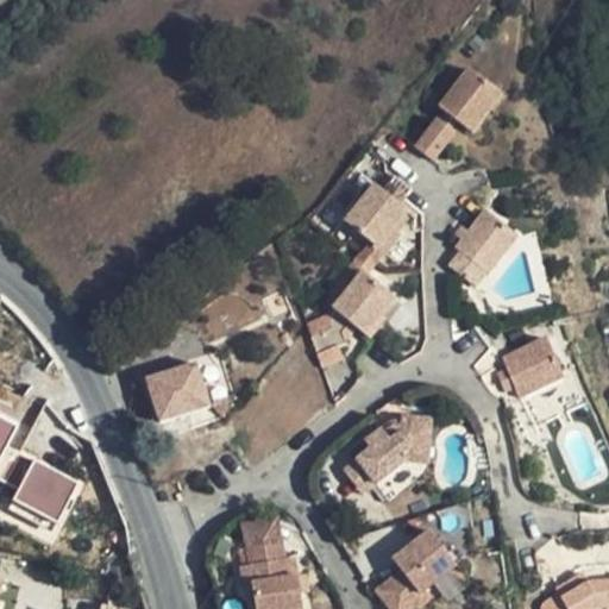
[(513,88),(481,60),(449,95),(457,102),(465,110),(482,124),(513,88)]
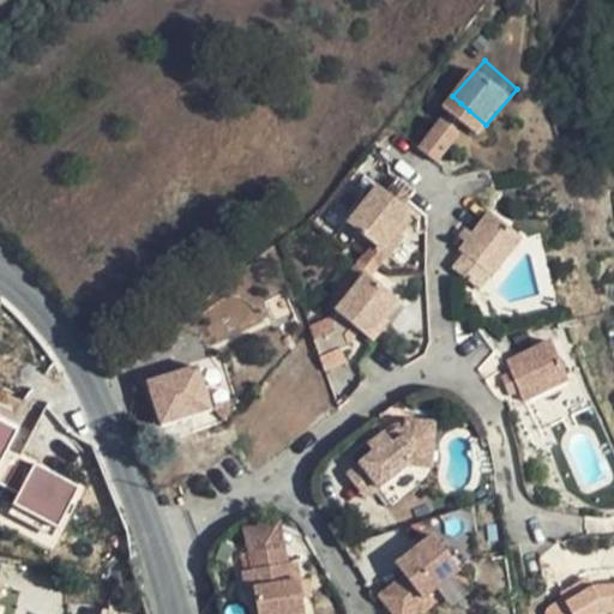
[(461,103),(455,110),(463,116),(469,110),(461,103)]
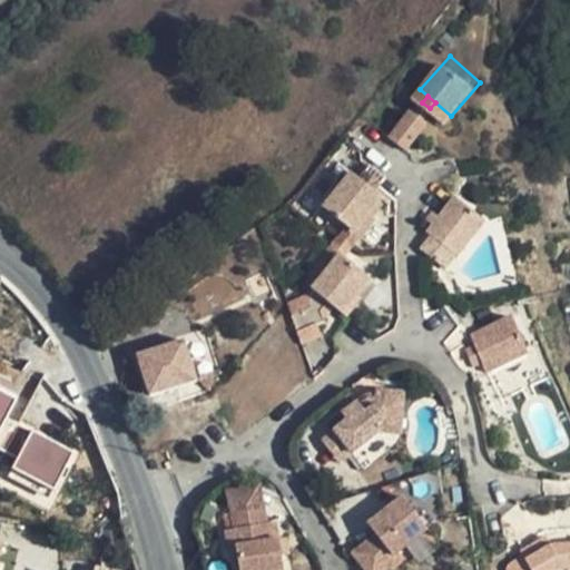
[(419,99),(393,127),(409,141),(434,112),(430,108),(422,102),(419,99)]
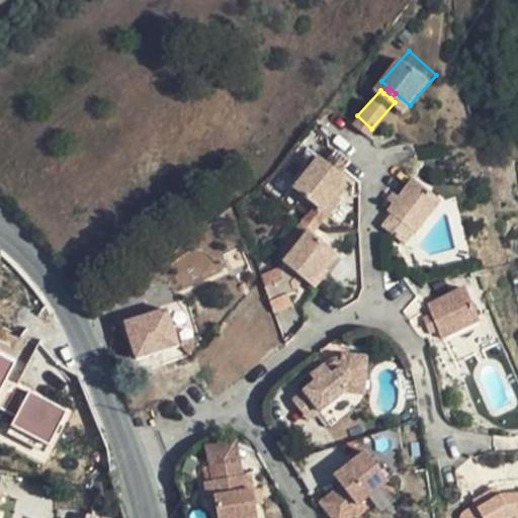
[(323,159),(294,187),(316,207),(321,211),(350,181),(342,174),(352,165),(339,151),(328,163),(323,159)]
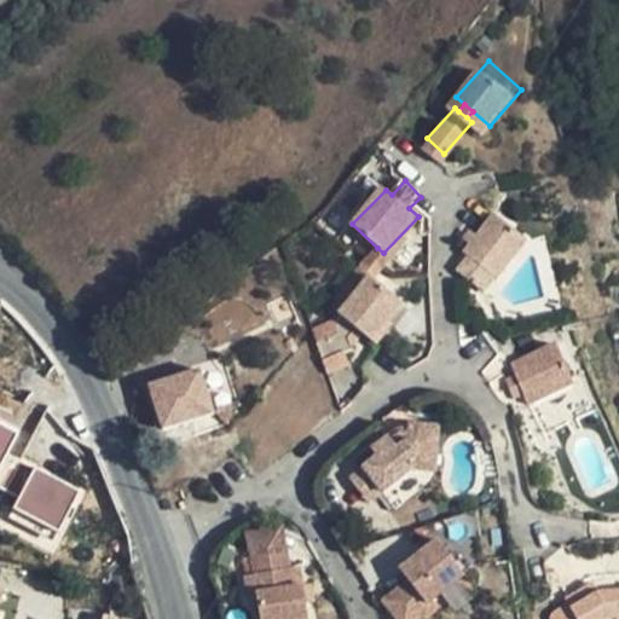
[(521,224),(496,204),(464,243),(470,248),(460,261),(470,270),(482,255),(495,265),(496,266),(512,246),(507,242),(521,224)]
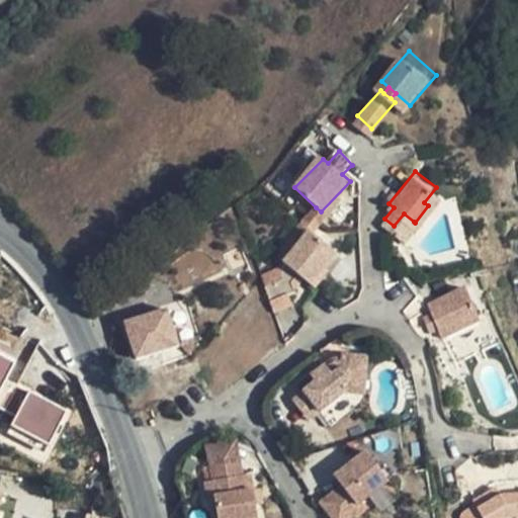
[(440,191),(436,187),(424,202),(428,205),(440,191)]
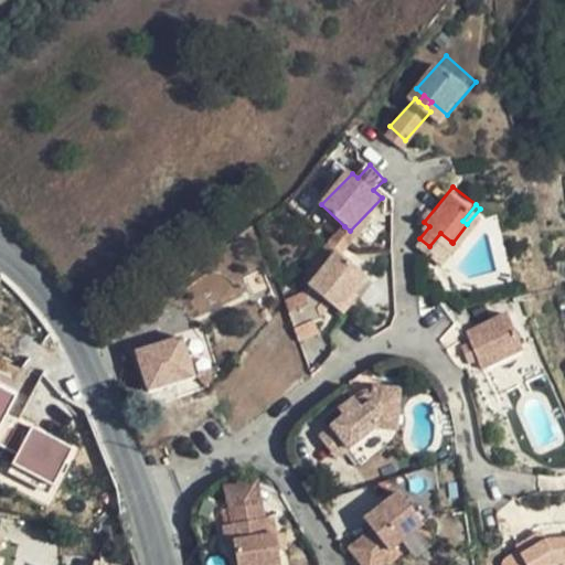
[(344,226),(338,234),(349,244),(356,236),(350,231),(344,226)]
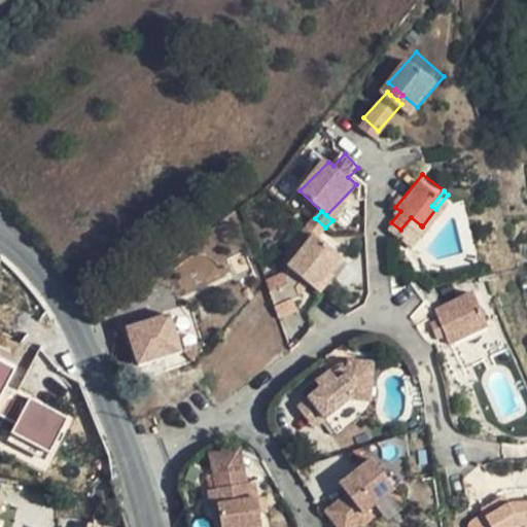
[(411,217),(400,230),(411,238),(421,225),(411,217)]
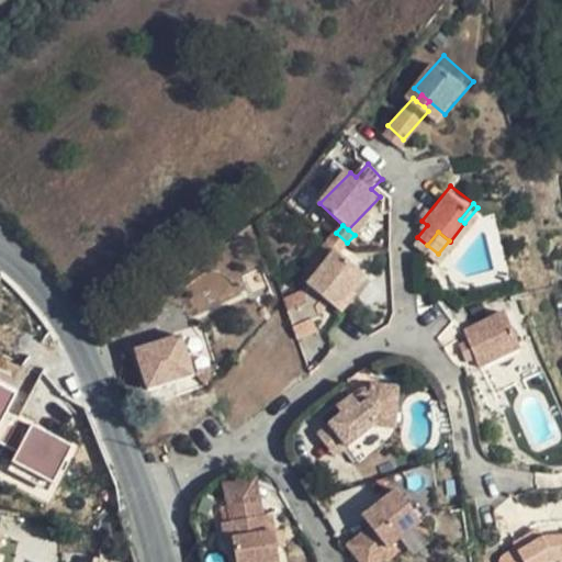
[(336,233),(311,260),(321,270),(338,253),(347,243),(336,233)]
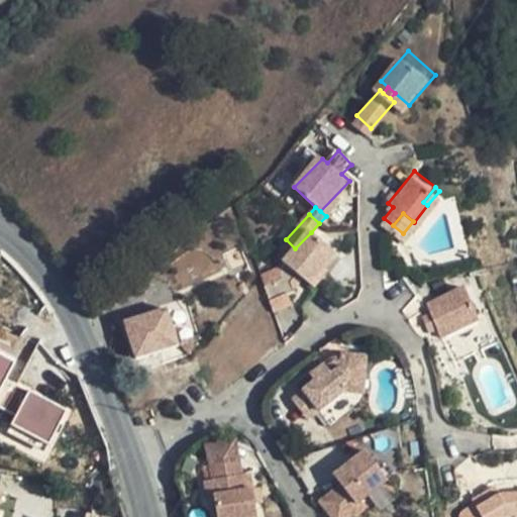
[(281,269),(280,271),(288,292),(291,284),(296,278),(300,276),(309,283),(335,254),(311,232),(295,248),(284,260),(288,265),(284,267),(281,269)]
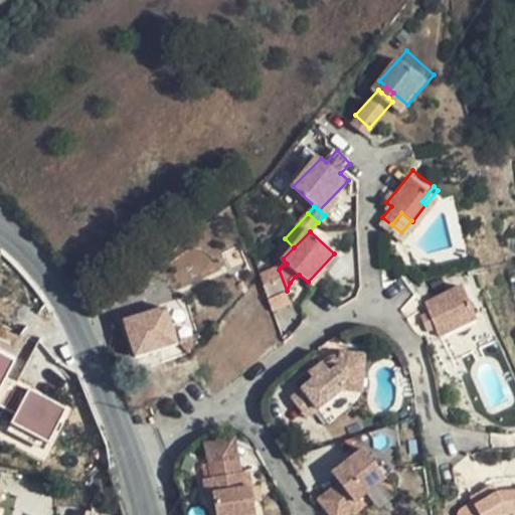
[(277,266),(260,273),(274,312),(293,305),(287,291),(279,270),(277,266)]
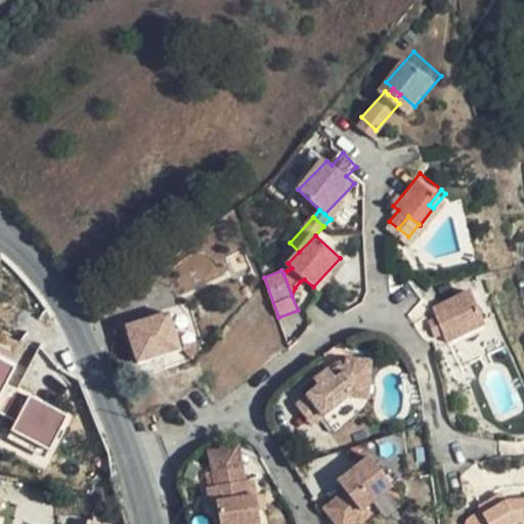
[(471,284),(431,300),(435,309),(442,328),(444,335),(466,326),(464,320),(482,313),(471,284)]
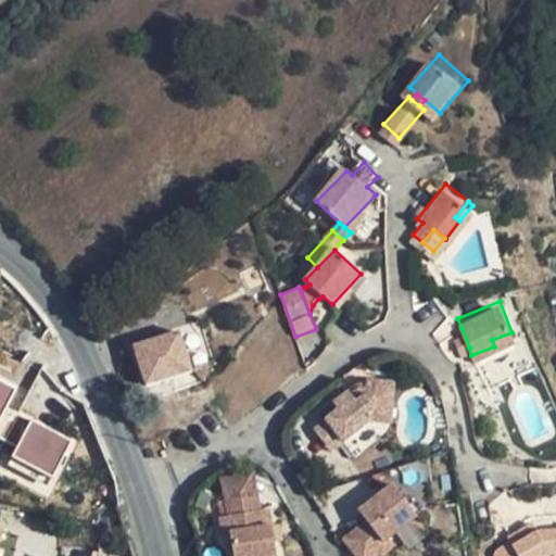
[(188,317),(161,324),(164,335),(180,329),(186,348),(196,345),(188,317)]
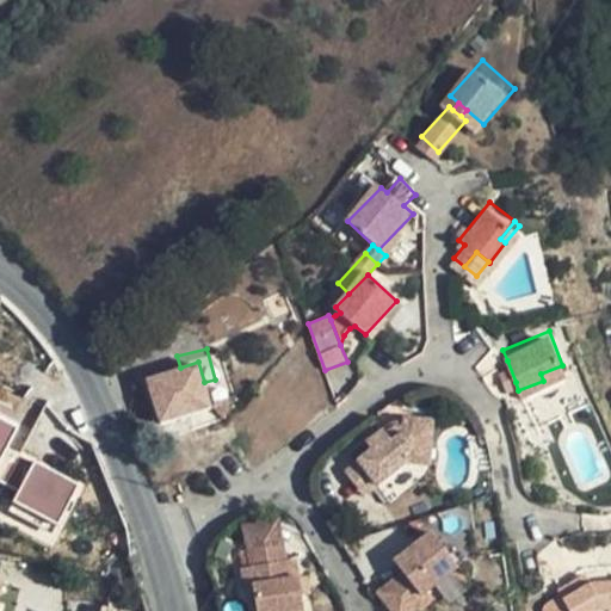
[(516,382),(507,360),(498,364),(506,386),(516,382)]
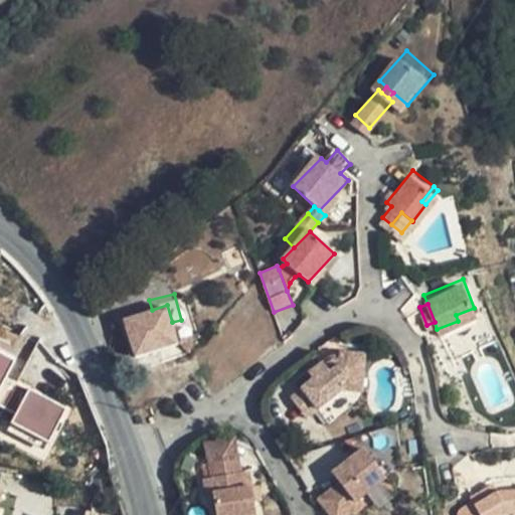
[(152,310),(125,317),(138,359),(178,347),(172,322),(167,305),(152,310)]
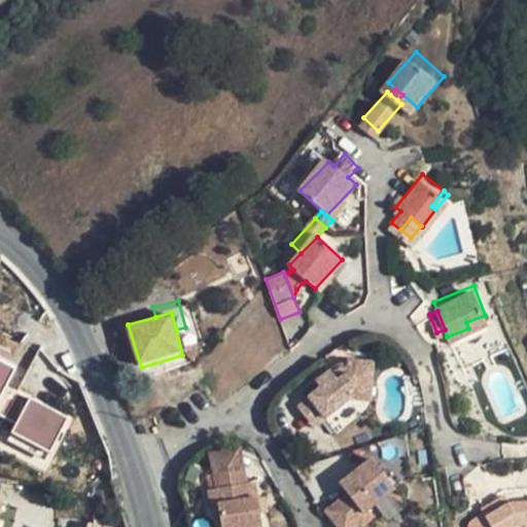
[(466,322),(468,328),(487,321),(485,315),(466,322)]
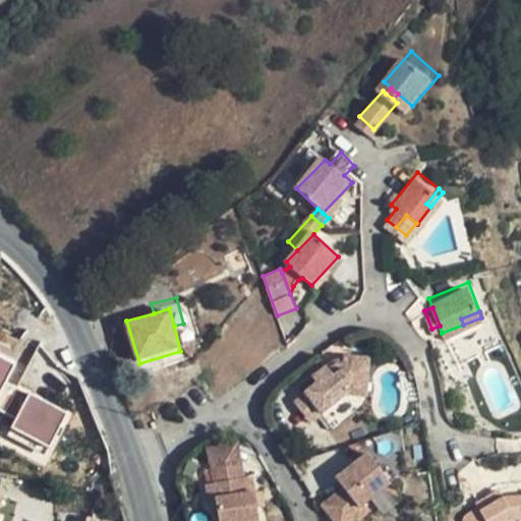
[(9,382),(18,364),(0,354),(0,407),(17,417),(8,432),(46,453),(67,412),(9,382)]
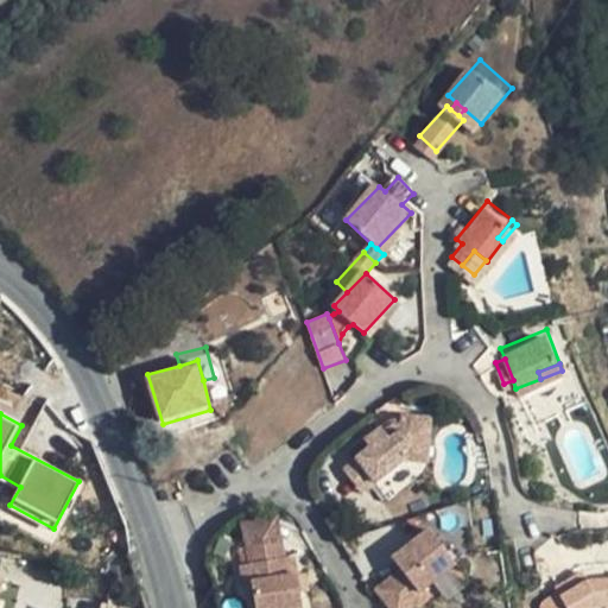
[(353,461),(366,477),(380,467),(387,474),(400,462),(411,463),(415,442),(426,443),(428,419),(401,417),(390,422),(362,443),(367,449),(353,461)]
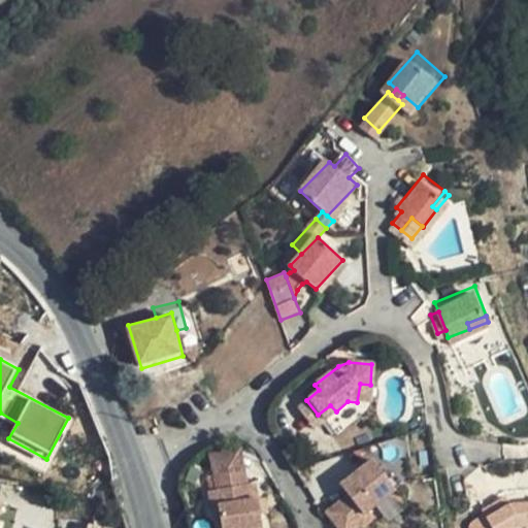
[(357,402),(369,403),(370,385),(360,384),(357,402)]
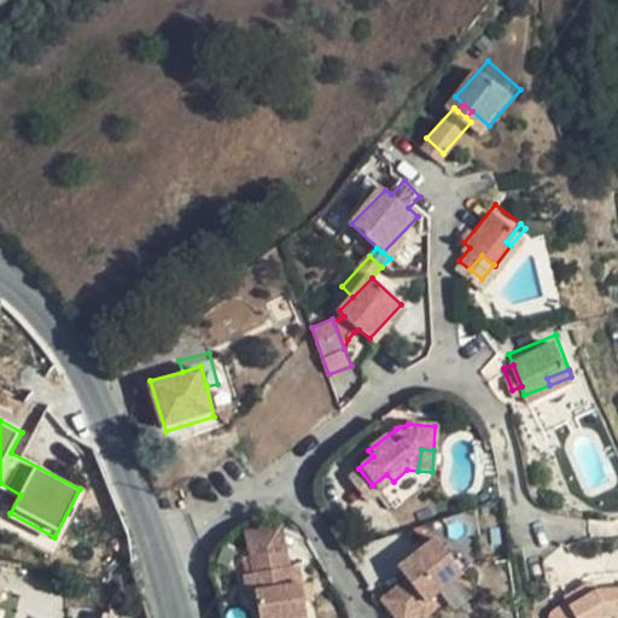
[(366,503),(379,494),(372,485),(359,468),(345,478),(366,503)]
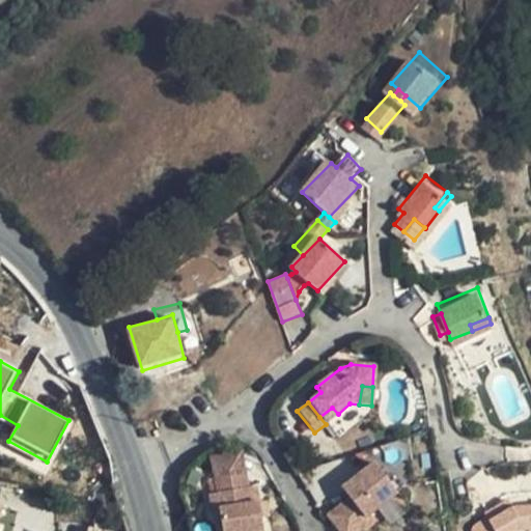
[(326,424),(338,414),(332,408),(319,417),(326,424)]
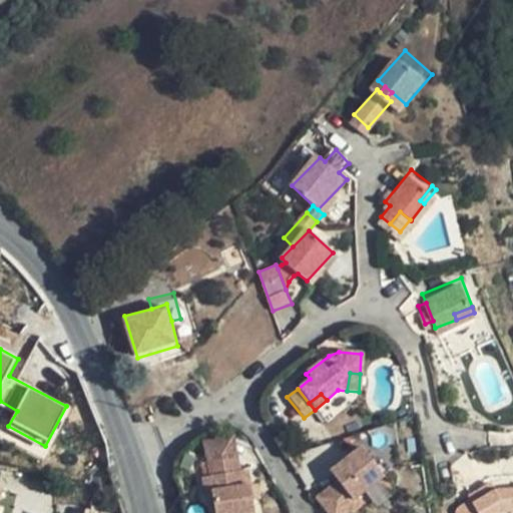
[(352,500),(382,478),(359,448),(328,471),(336,482),(314,499),(325,512),(344,512),(355,505),(352,500)]
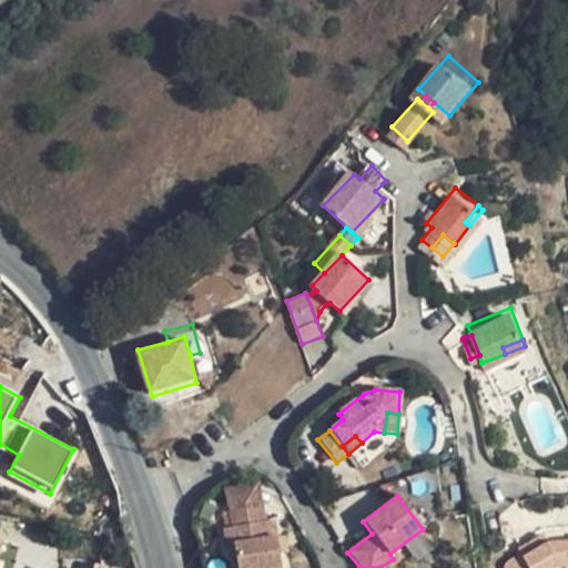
[(280,567),(277,555),(275,538),(273,520),(263,524),(260,506),(227,513),(231,529),(222,531),(225,547),(234,546),(236,567),(280,567)]
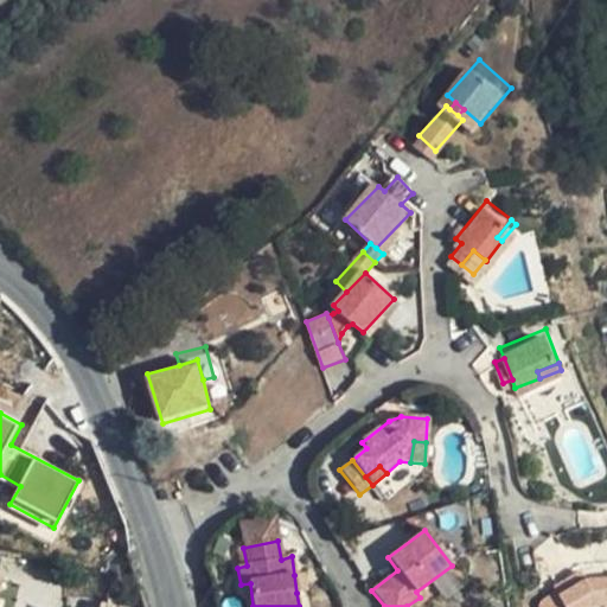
[(581,562),(551,577),(555,585),(557,588),(587,574),(581,562)]
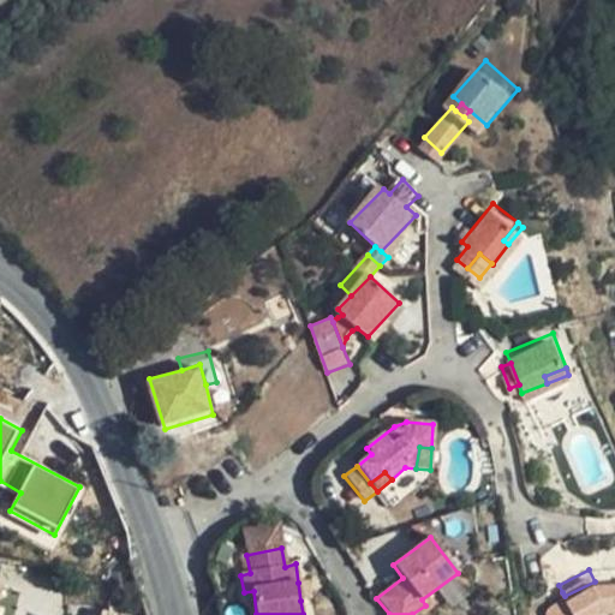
[(614,614),(614,579),(595,581),(565,596),(562,592),(545,599),(549,614),(614,614)]
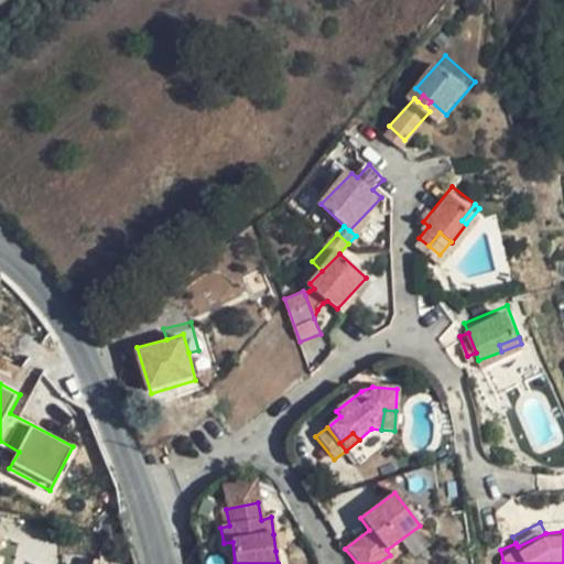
[(280,534),(273,534),(275,551),(283,549),(280,534)]
